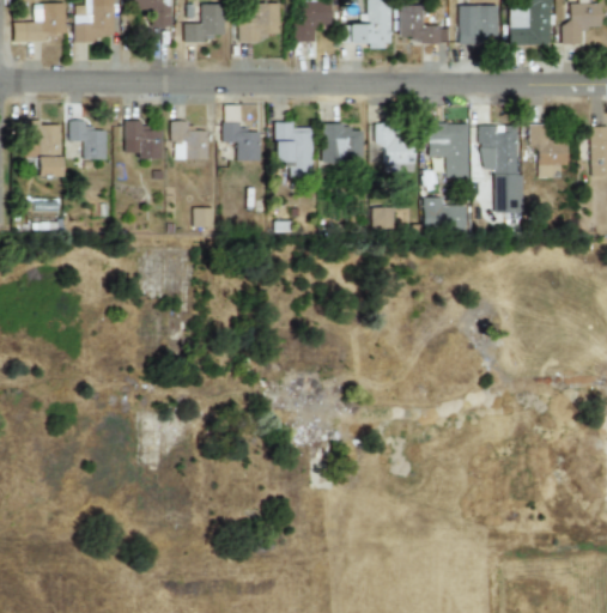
[(114,0),(86,0),(86,6),(76,6),(74,43),(97,43),(97,36),(114,37),(114,0)]
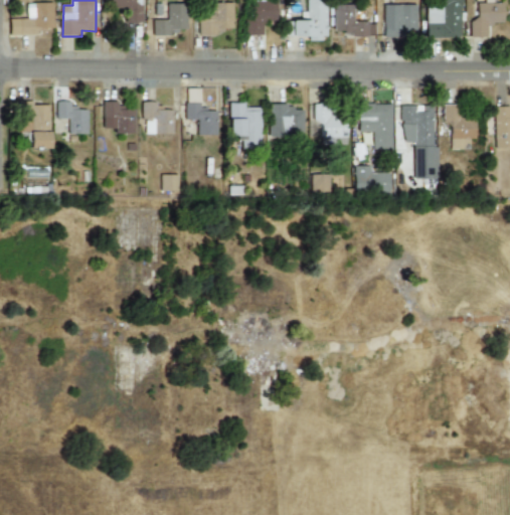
[(112,0),(112,9),(128,9),(128,23),(144,23),(144,0),(112,0)]
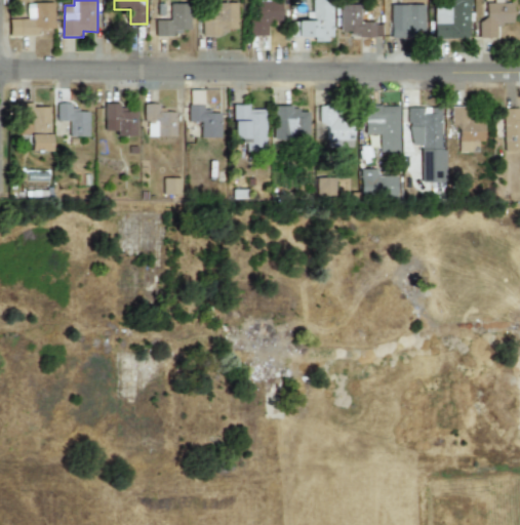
[(300,21),(300,37),(317,37),(317,40),(334,40),(334,0),(311,0),(311,21),(300,21)]
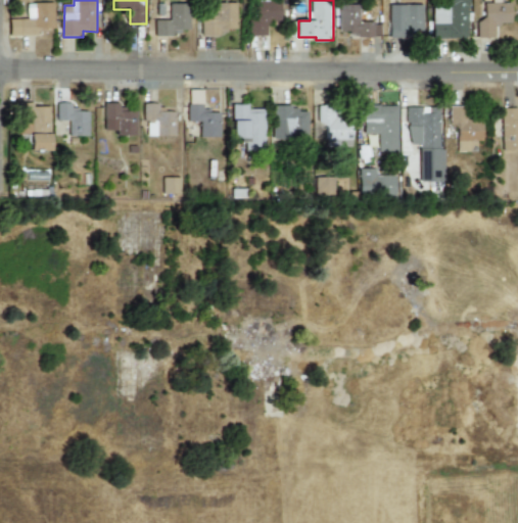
[(436,38),(470,39),(470,0),(445,0),(445,6),(436,5),(436,38)]
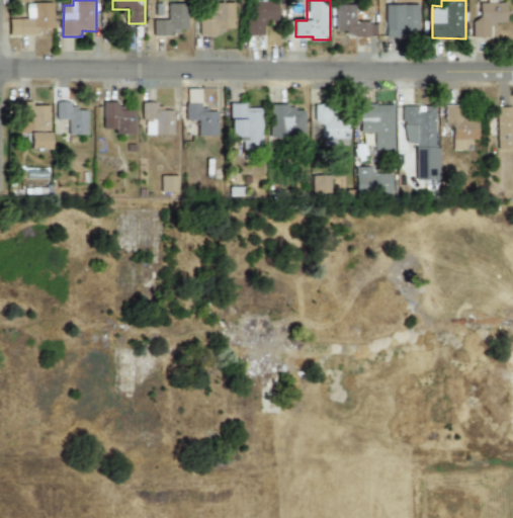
[(280,2),(251,2),(251,35),(267,35),(267,24),(280,24),(280,2)]
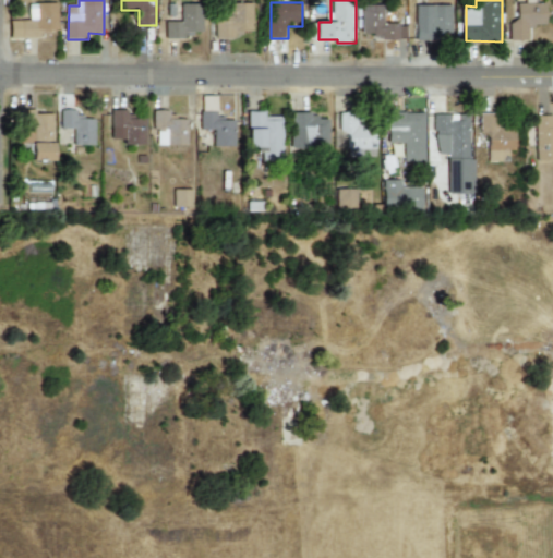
[(61,31),(61,3),(32,3),(32,21),(13,21),(13,38),(43,38),(41,32),(61,31)]
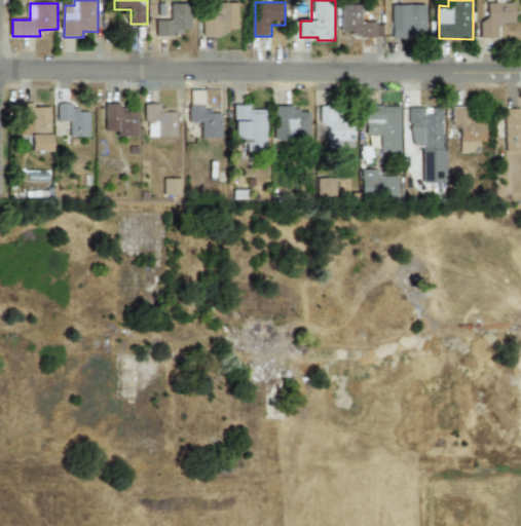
[(194,30),(193,3),(162,4),(162,20),(158,20),(159,36),(184,35),(184,30),(194,30)]
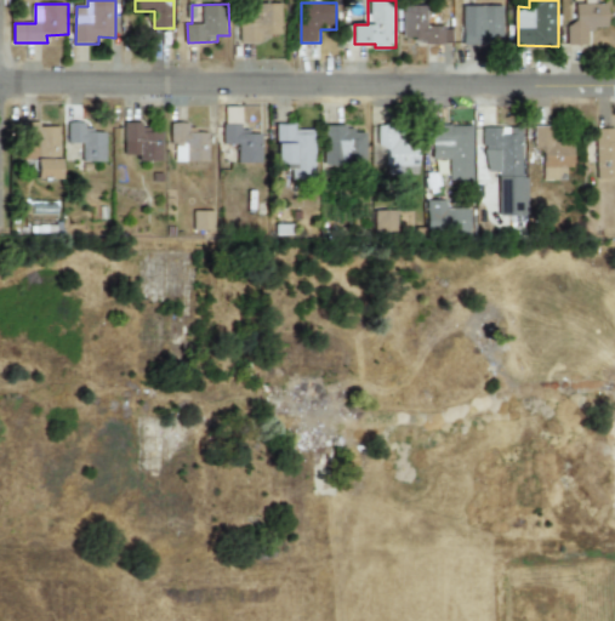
[(243,23),(243,43),(263,43),(263,35),(284,35),(284,4),(252,4),(254,23),(243,23)]
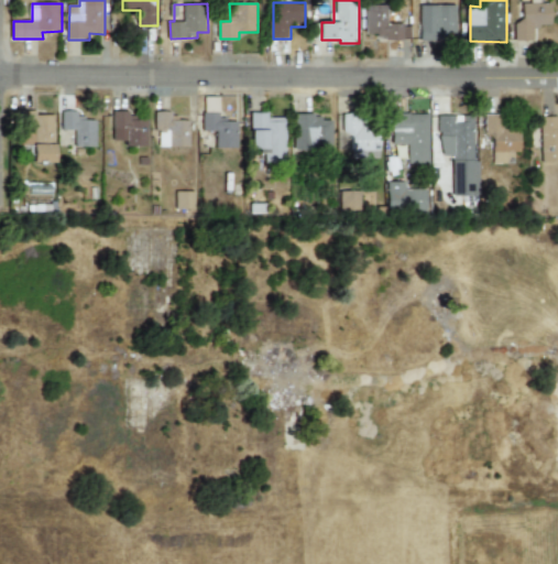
[(535,42),(536,26),(554,26),(554,3),(525,3),(524,21),(517,21),(517,41),(535,42)]
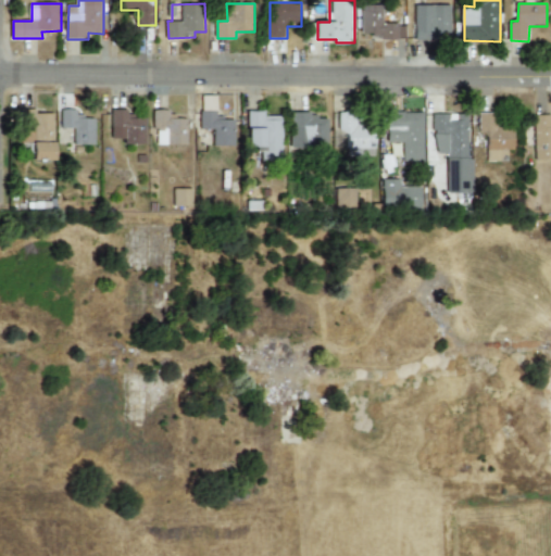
[(363,37),(409,38),(409,25),(384,25),(385,5),(364,4),(363,37)]
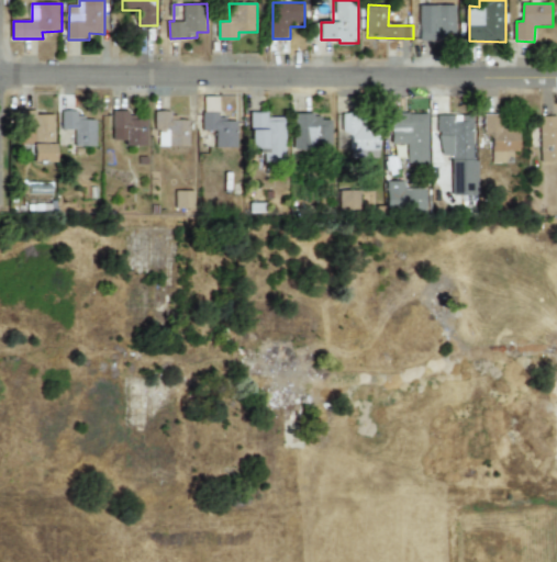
[(422,6),(422,42),(445,41),(445,34),(459,33),(458,4),(422,6)]
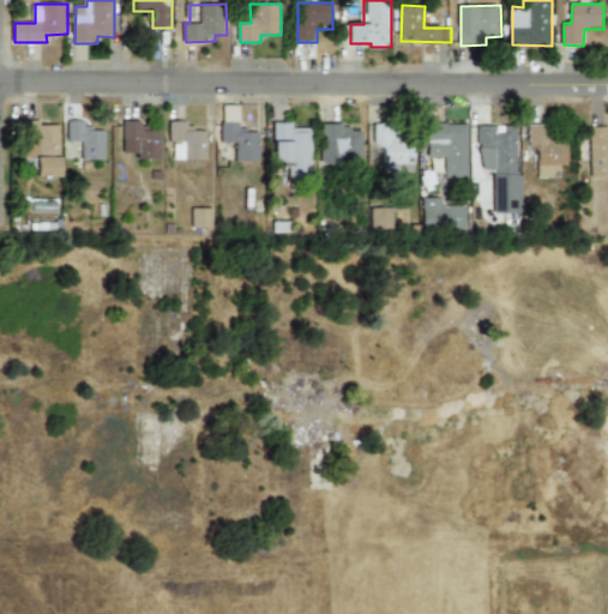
[(61,125),(42,126),(42,120),(25,121),(25,160),(37,158),(37,175),(62,175),(61,125)]
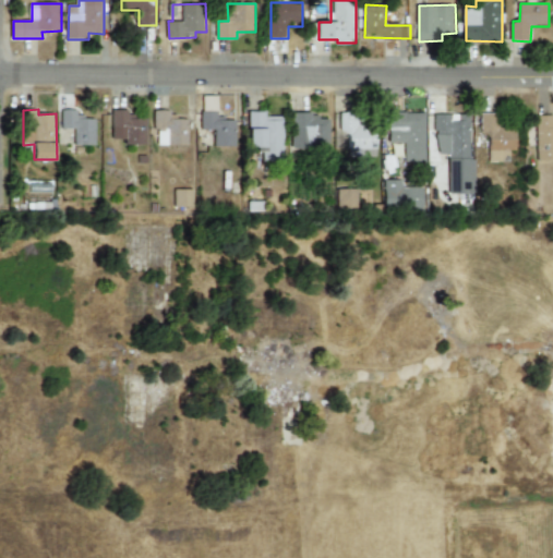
[(63,109),(63,129),(77,129),(76,145),(97,145),(98,119),(79,119),(79,110),(63,109)]
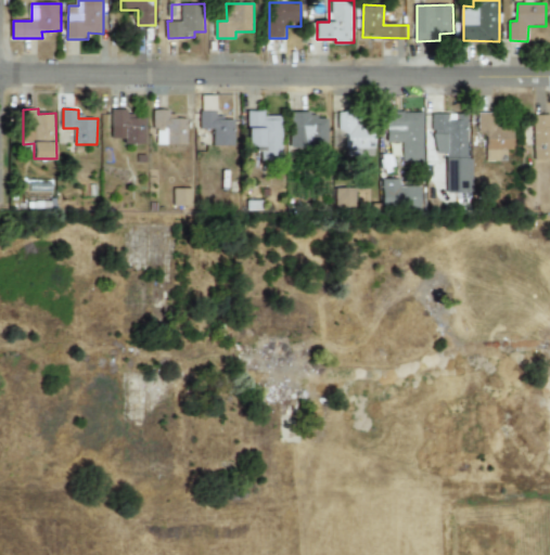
[(130,110),(114,110),(113,139),(127,139),(127,144),(148,144),(148,115),(130,115),(130,110)]
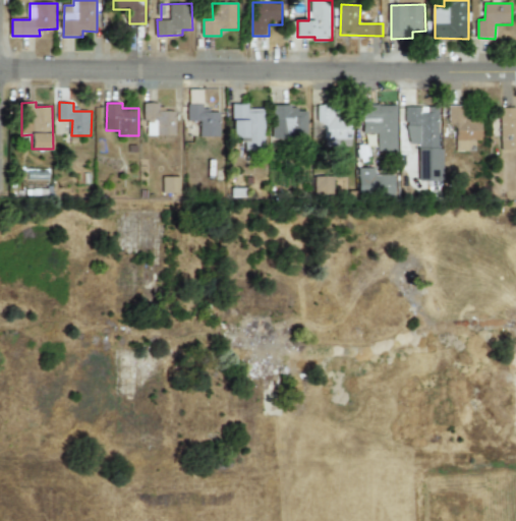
[(160,111),(160,104),(146,103),(146,121),(150,121),(150,135),(177,136),(178,112),(160,111)]
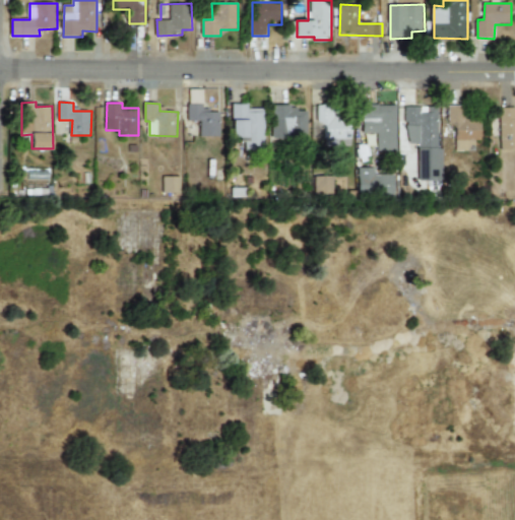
[(201,136),(221,136),(221,112),(204,112),(204,105),(190,104),(189,121),(202,121),(201,136)]
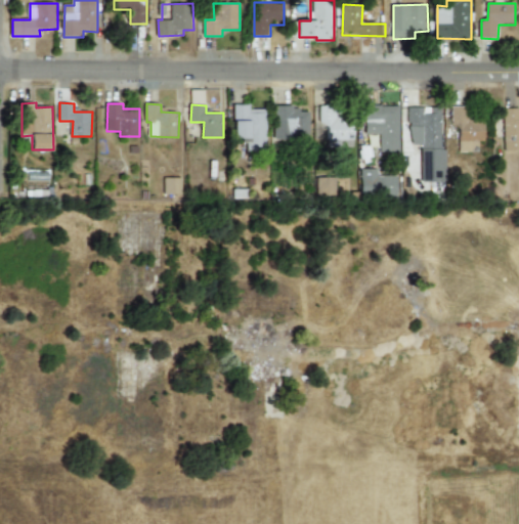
[(235,138),(249,138),(249,151),(268,150),(267,110),(251,110),(251,104),(235,105),(235,138)]
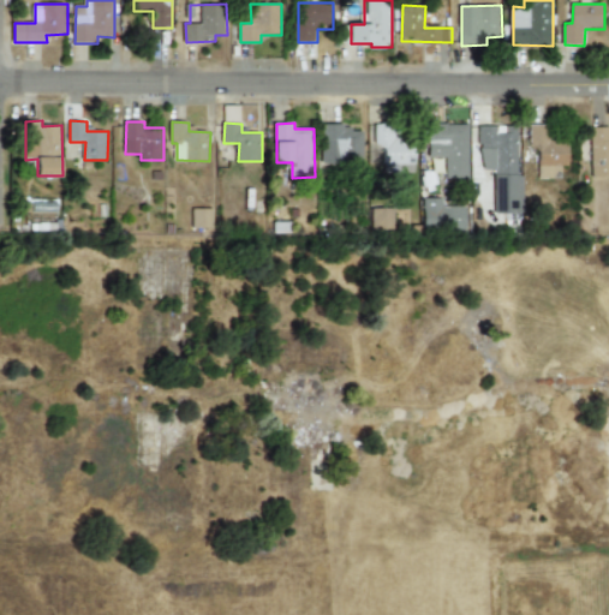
[(378,147),(387,147),(387,165),(417,165),(417,138),(404,138),(404,124),(377,125),(378,147)]
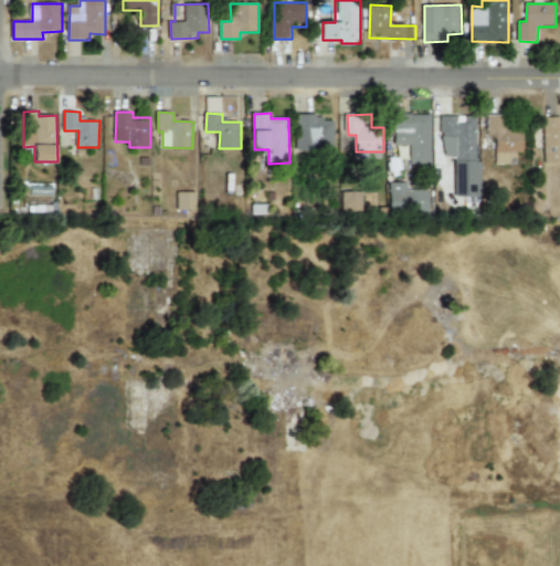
[(433,115),(395,114),(395,146),(412,146),(412,164),(433,165),(433,115)]
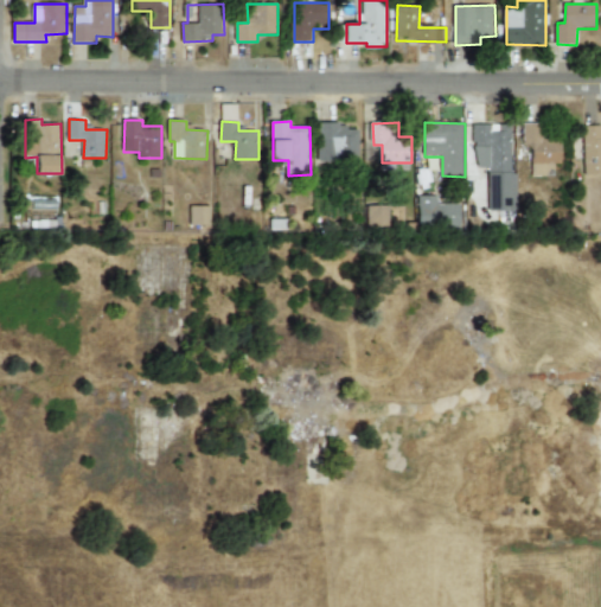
[(534,177),(557,176),(557,164),(563,164),(563,139),(548,139),(548,123),(524,123),(525,146),(534,146),(534,177)]
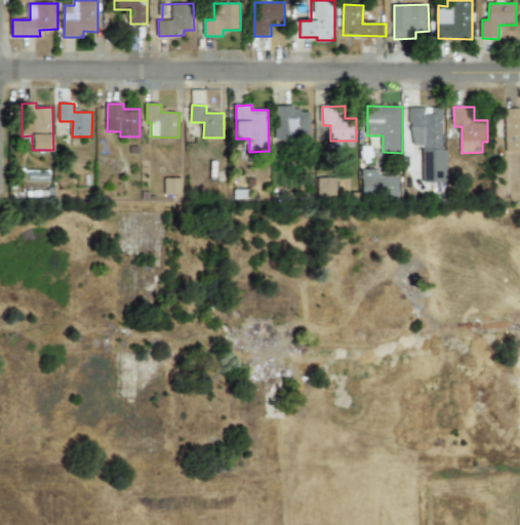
[(311,144),(312,109),(277,108),(276,143),(311,144)]
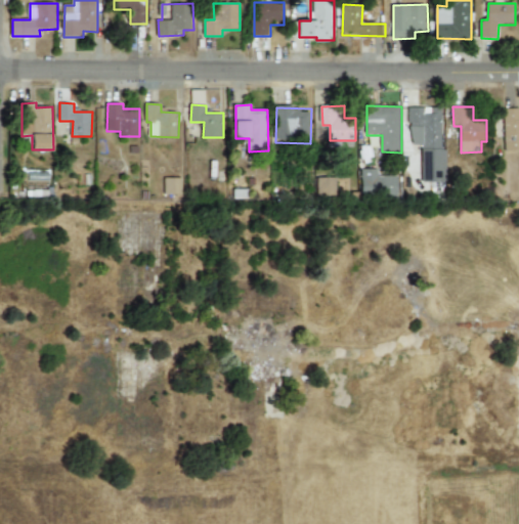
[(412,107),(412,145),(424,145),(424,181),(445,181),(446,107),(412,107)]
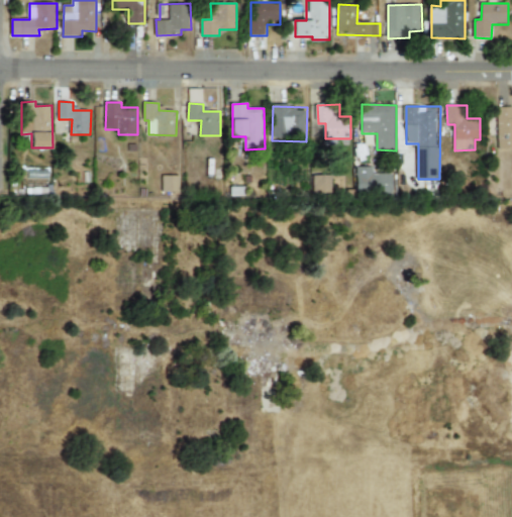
[(498,107),(499,149),(511,148),(511,106),(498,107)]
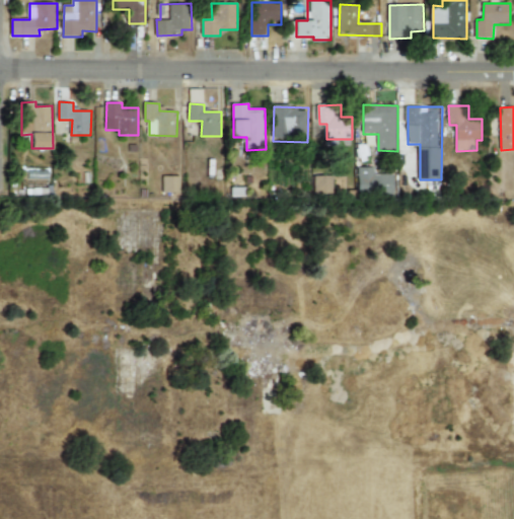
[(396,174),(376,175),(376,167),(360,167),(360,197),(396,197),(396,174)]
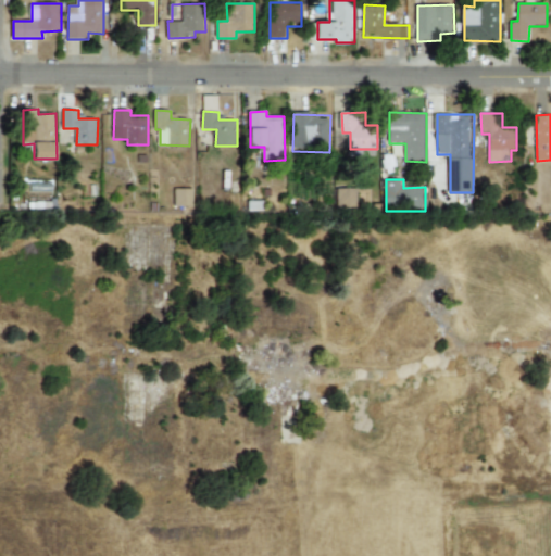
[(176,206),(195,207),(196,190),(176,189),(176,206)]
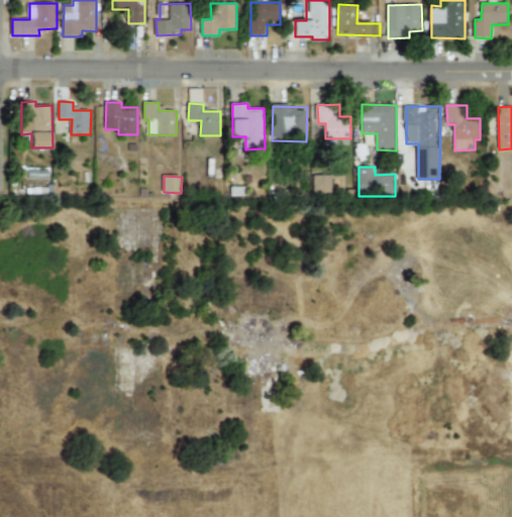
[(334,176),(316,176),(316,193),(334,193),(334,176)]
